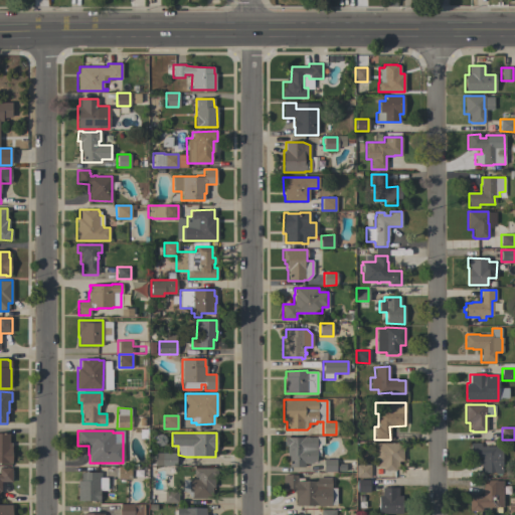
[(11,464),(7,464),(7,463),(0,463),(0,434),(9,434),(9,443),(11,443),(11,464)]
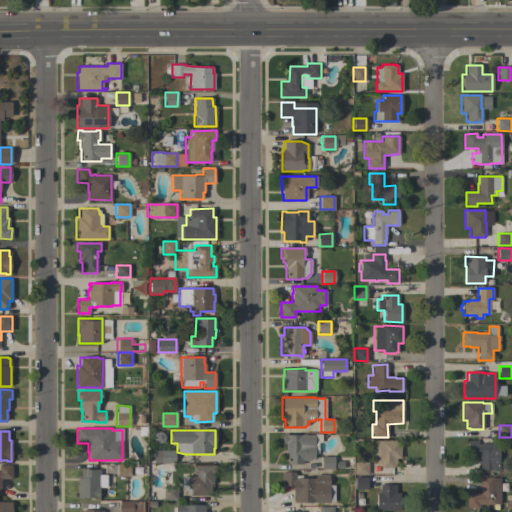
[(321,434),(321,442),(318,442),(318,453),(314,453),(314,459),(310,459),(310,460),(302,460),(302,464),(287,464),(287,453),(285,453),(285,443),(283,443),(283,434),(321,434)]
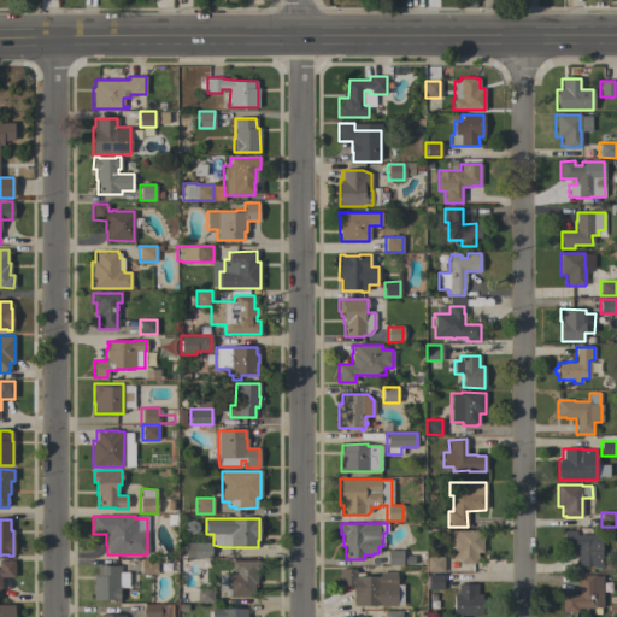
[(482,552),(476,552),(476,563),(474,563),(474,564),(458,564),(458,559),(450,559),(450,532),(482,530),(482,552)]
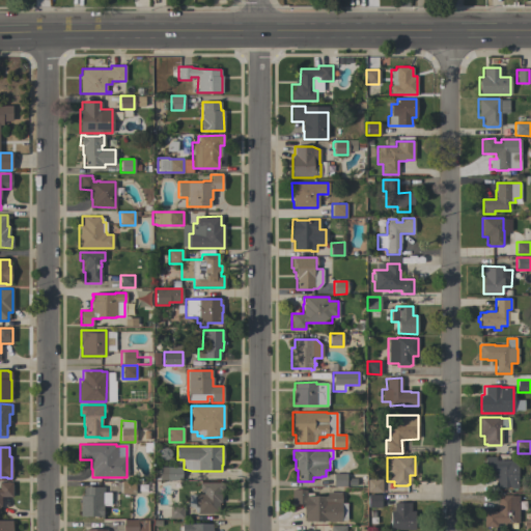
[(518,460),(518,488),(510,488),(510,487),(496,487),(496,472),(484,472),(484,456),(495,456),(495,460),(518,460)]
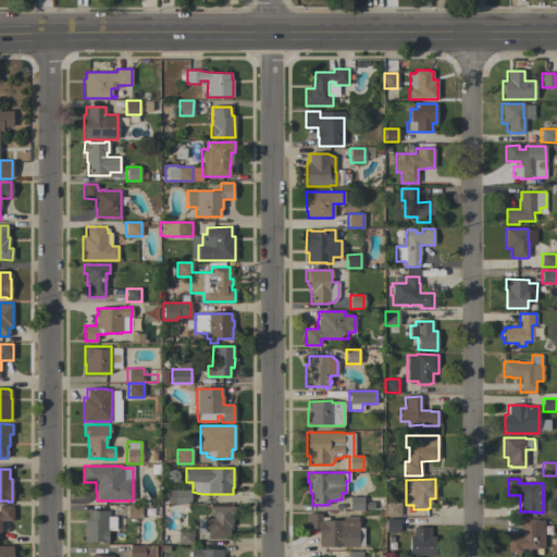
[(190,490),(190,504),(168,504),(168,490),(190,490)]
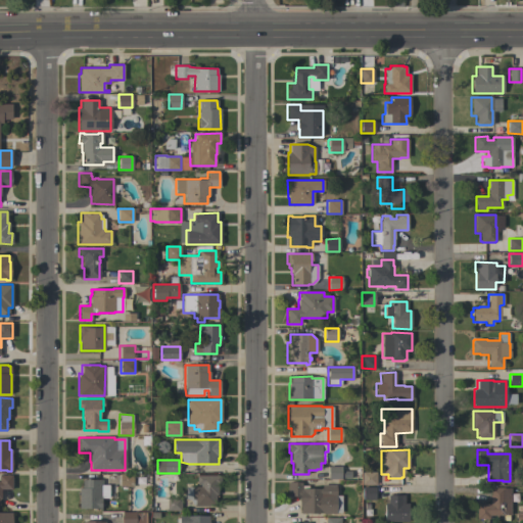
[(341,479),(328,479),(328,467),(341,466),(341,479)]
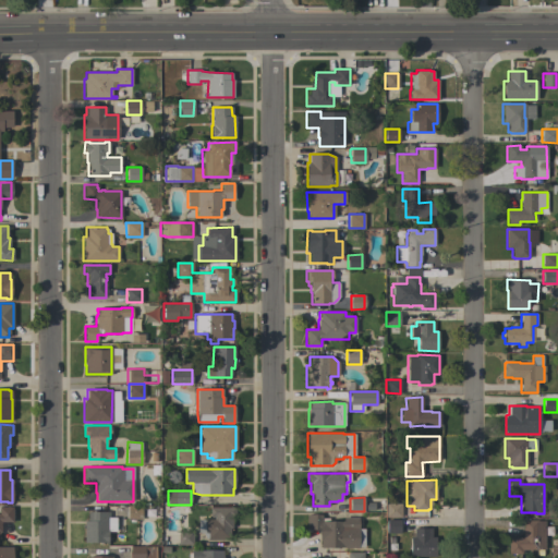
[(401,518),(386,518),(386,504),(401,504),(401,518)]
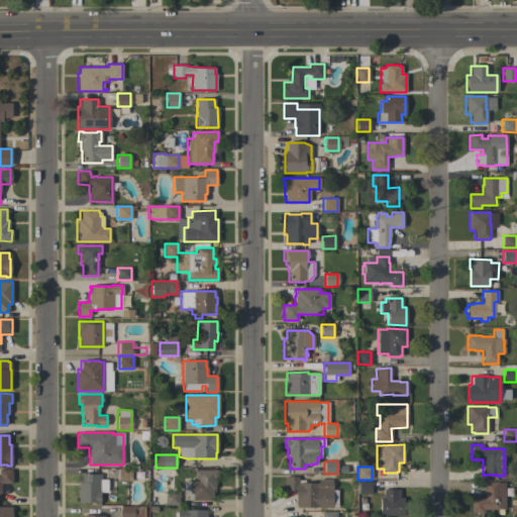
[(131,469),(131,482),(118,482),(118,468),(131,469)]
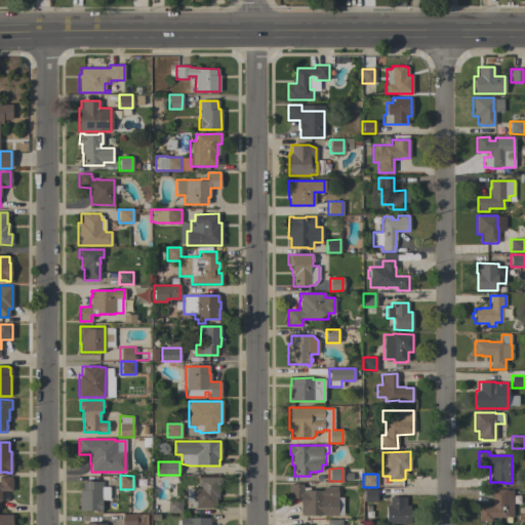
[(0,477),(11,477),(11,491),(1,491),(1,500),(0,500),(0,477)]
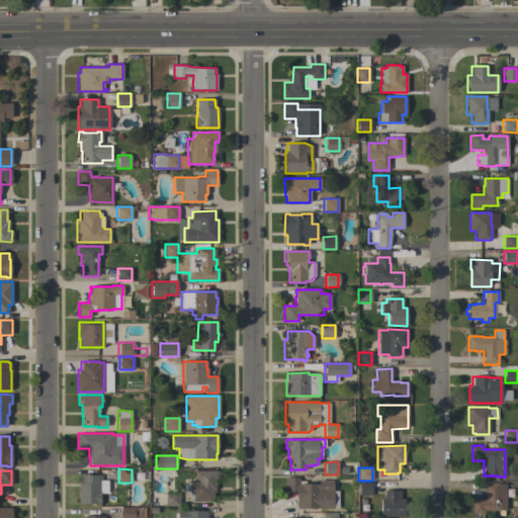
[(219,471),(219,480),(216,480),(216,490),(213,490),(213,501),(192,501),(192,500),(190,500),(187,495),(184,495),(184,483),(190,483),(190,482),(199,483),(199,480),(194,480),(194,470),(219,471)]
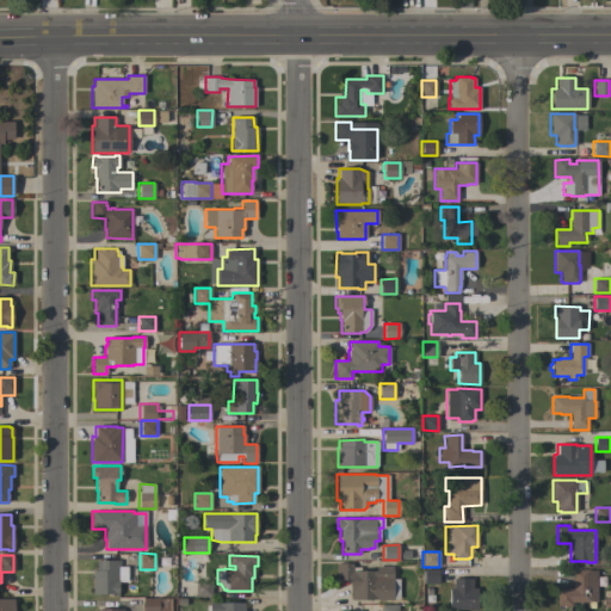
[(96,571),(96,561),(119,561),(119,567),(117,567),(117,580),(118,580),(118,596),(115,596),(115,594),(92,594),(92,571),(96,571)]
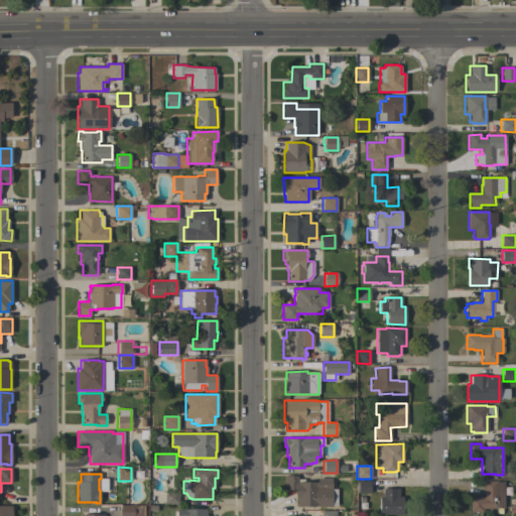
[(337,488),(337,505),(331,505),(331,507),(317,507),(317,506),(295,506),(295,489),(283,489),(283,476),(297,476),(297,479),(304,479),(304,482),(317,482),(317,479),(332,479),(332,488),(337,488)]
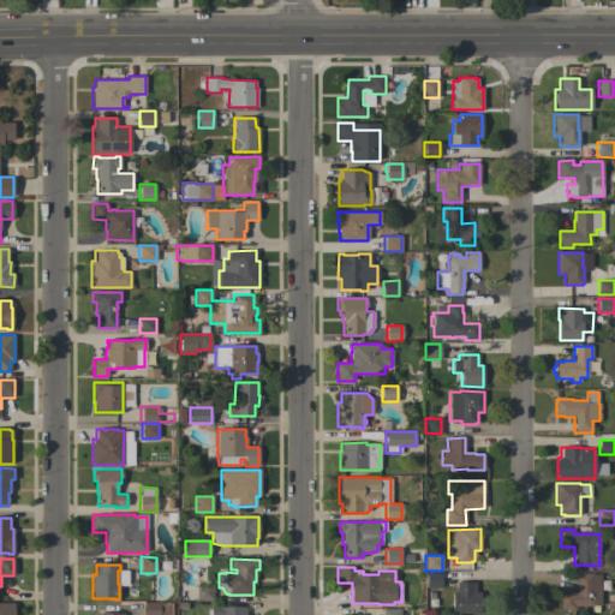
[(441,587),(427,587),(427,573),(441,573),(441,587)]
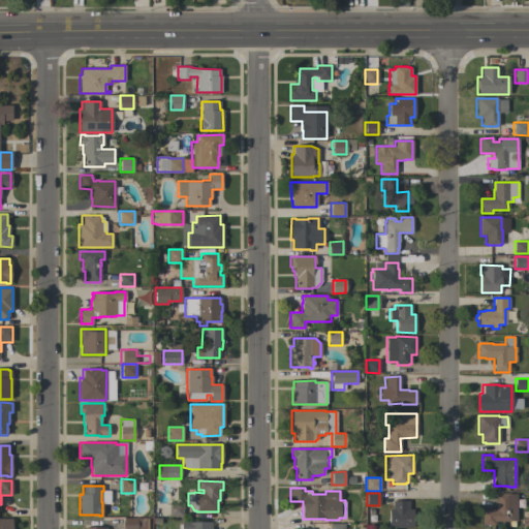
[(517,521),(506,521),(495,522),(495,525),(481,525),(481,509),(495,509),(495,500),(496,500),(496,493),(509,493),(509,494),(517,494),(517,521)]
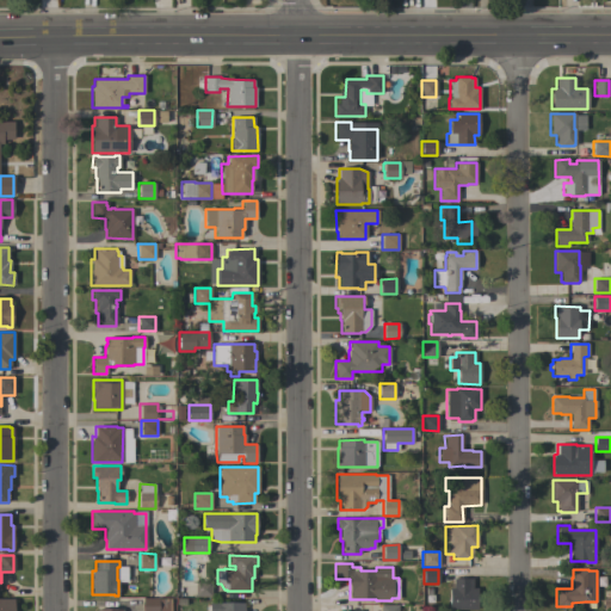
[(477,610),(449,610),(449,588),(454,588),(454,578),(473,579),(473,588),(477,588),(477,610)]
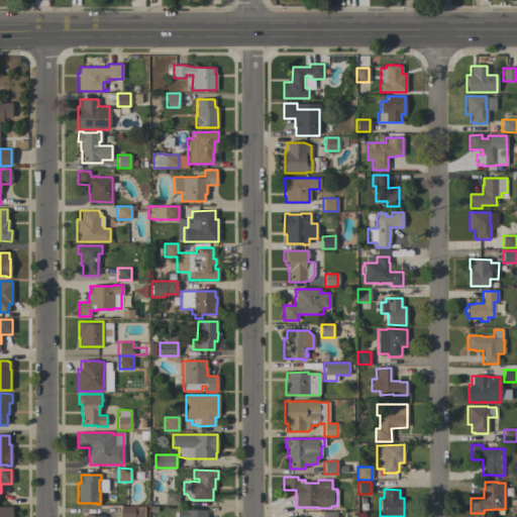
[(165,494),(179,494),(179,505),(165,505),(165,494)]
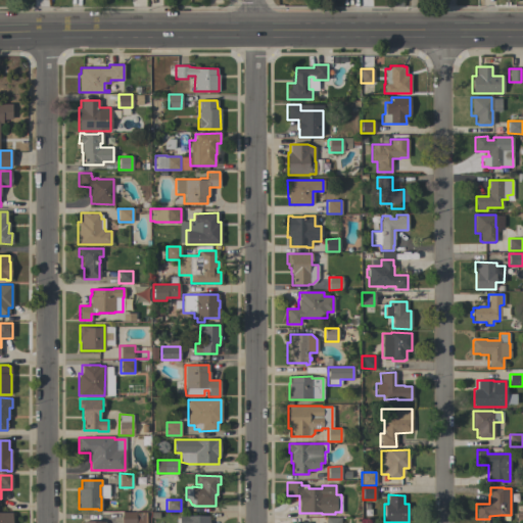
[(146,522),(122,522),(122,512),(135,512),(146,513),(146,522)]
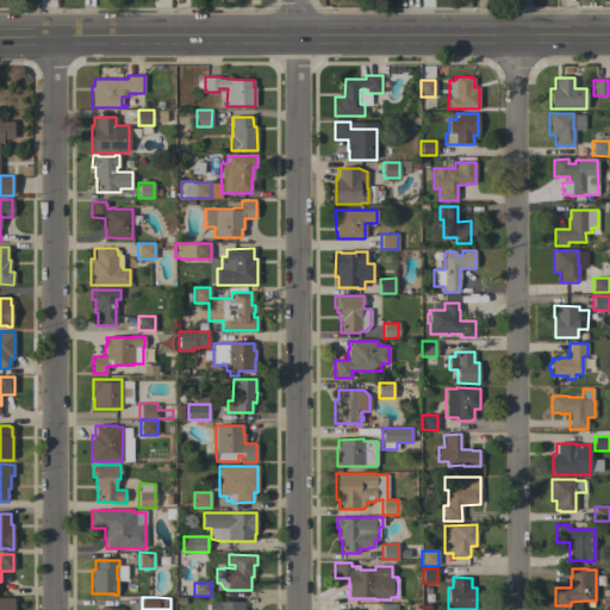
[(13,609),(0,609),(0,598),(13,598),(13,609)]
